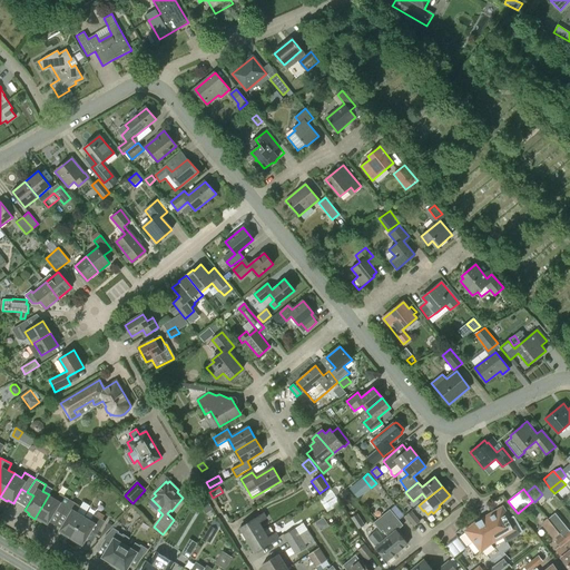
[(338,501),(335,495),(333,492),(320,500),(325,510),(338,501)]
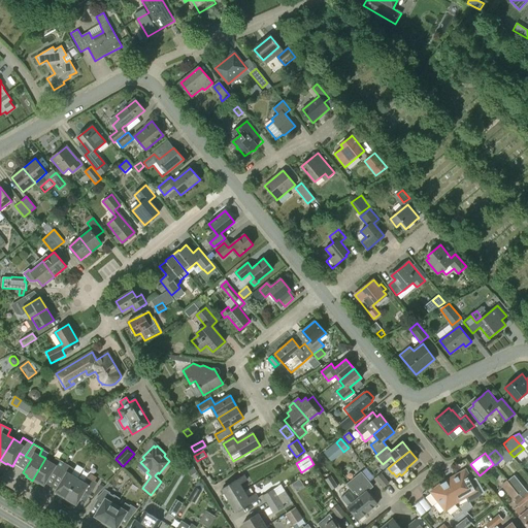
[(53,462),(45,458),(32,481),(38,484),(39,483),(44,486),(53,472),(58,475),(65,463),(56,457),(53,462)]
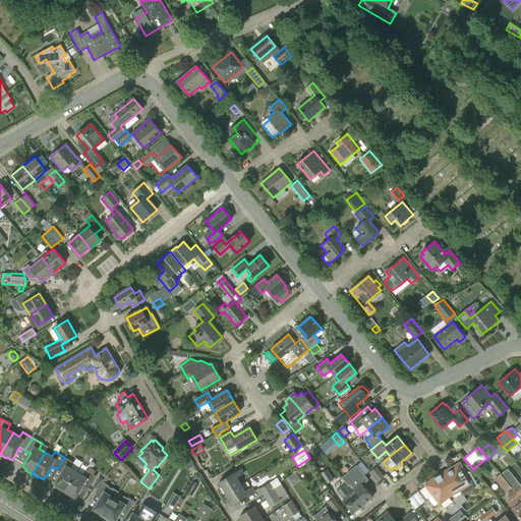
[(73,462),(64,457),(57,469),(62,472),(54,485),(59,488),(58,489),(64,494),(77,471),(70,468),(73,462)]
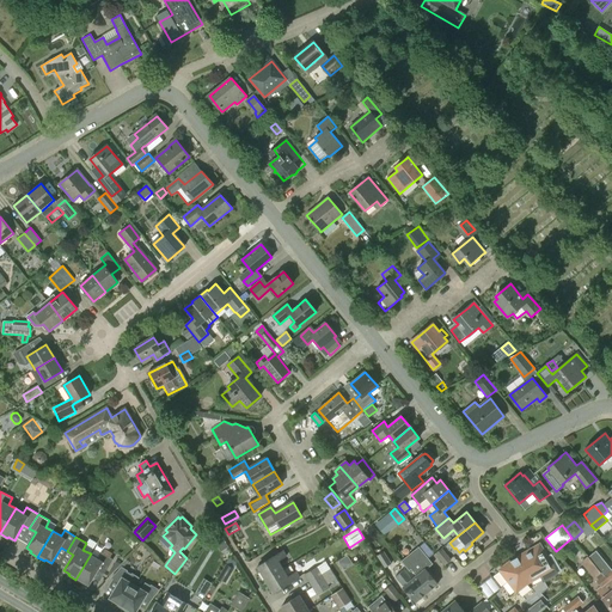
[(442,546),(450,557),(454,554),(448,543),(442,546)]
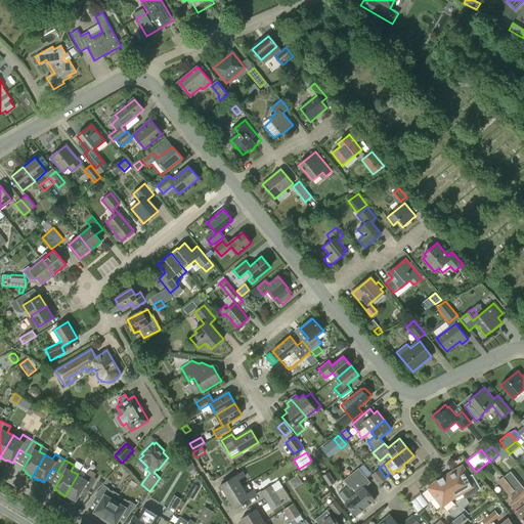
[(442,507),(451,499),(462,493),(465,498),(476,491),(463,467),(437,481),(428,488),(442,507)]
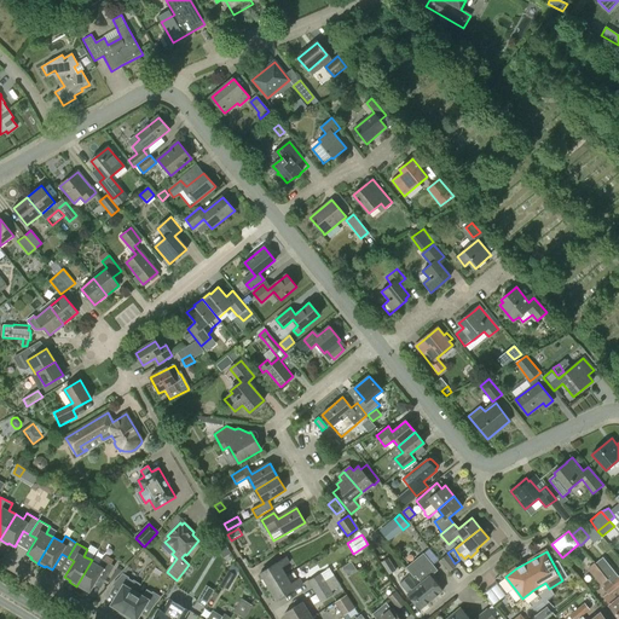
[(414,578),(416,577),(421,583),(422,583),(429,591),(422,596),(428,603),(443,591),(431,577),(438,571),(423,554),(406,568),(414,578)]
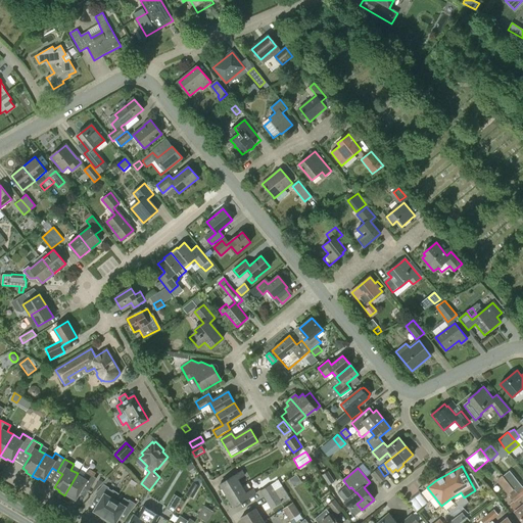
[(378,469),(372,473),(380,483),(385,479),(378,469)]
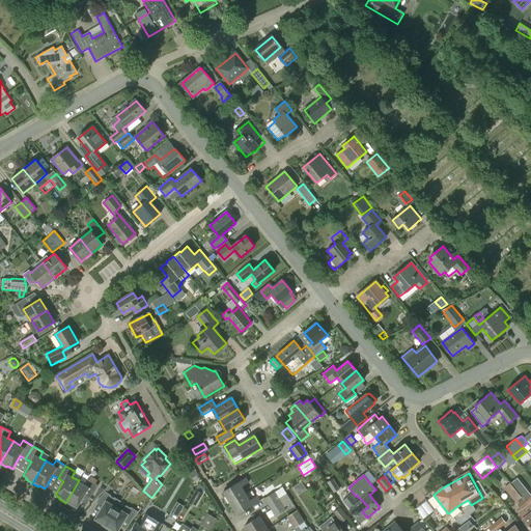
[(223,492),(230,503),(246,494),(242,487),(249,483),(246,478),(223,492)]
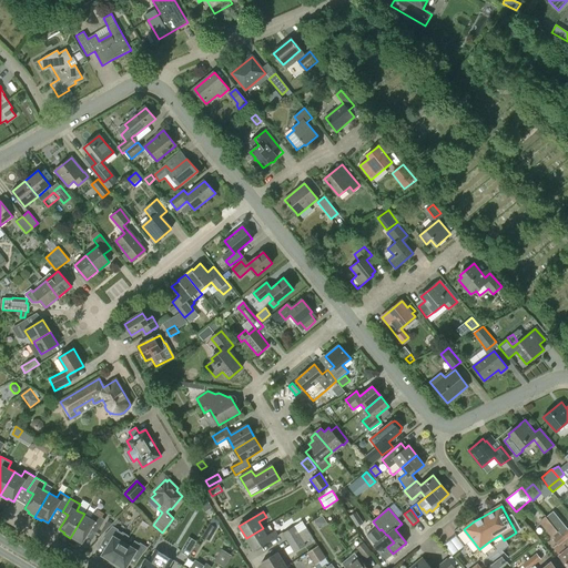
[(356,511),(350,516),(357,527),(364,524),(356,511)]
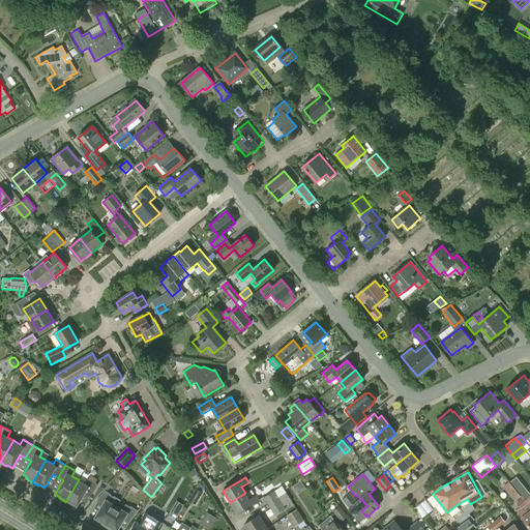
[(85,483),(79,479),(65,502),(71,506),(72,504),(77,507),(85,494),(90,497),(98,484),(88,478),(85,483)]
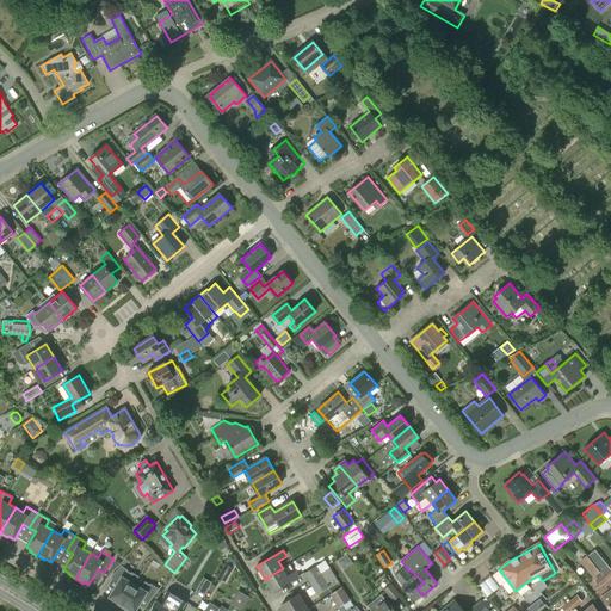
[(599,555),(592,562),(594,566),(597,567),(603,575),(608,581),(610,578),(610,569),(599,555)]
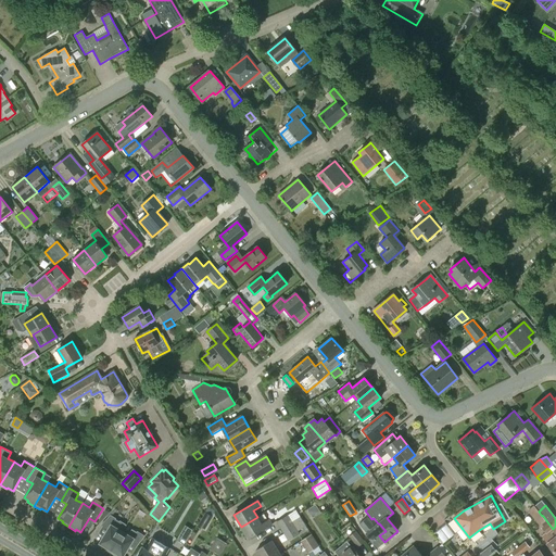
[(288,515),(276,522),(280,528),(292,521),(300,517),(295,510),(288,515)]
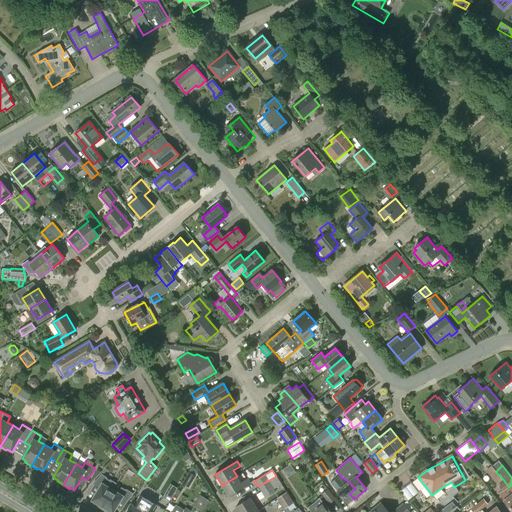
[(182,484),(189,488),(195,476),(189,473),(182,484)]
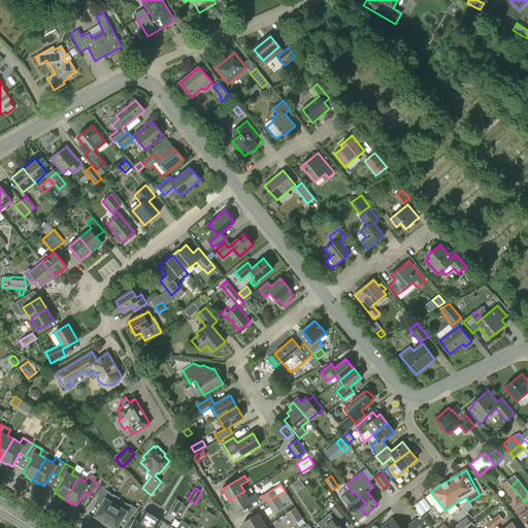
[(514,489),(510,492),(515,498),(517,500),(515,501),(519,506),(525,502),(521,497),(516,490),(514,489)]
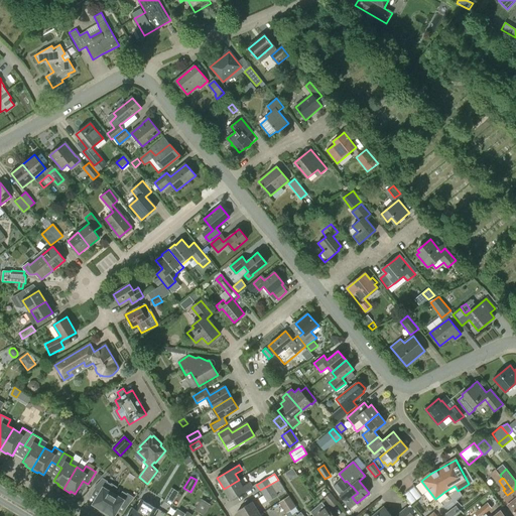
[(97,498),(93,504),(98,508),(97,509),(102,513),(114,494),(117,488),(112,484),(111,485),(107,482),(108,482),(103,479),(94,487),(96,488),(101,491),(97,498)]
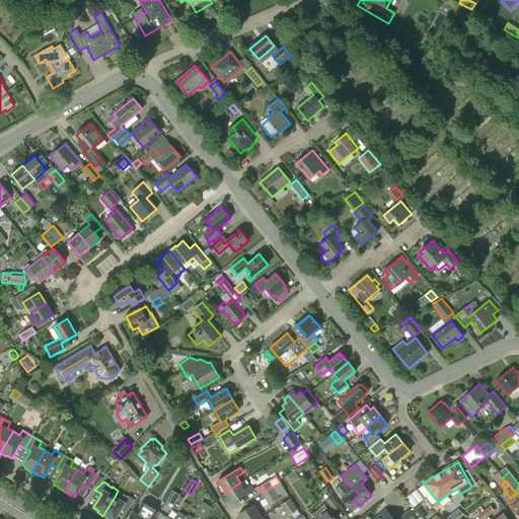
[(244,490),(240,483),(225,492),(232,503),(253,490),(250,486),(244,490)]
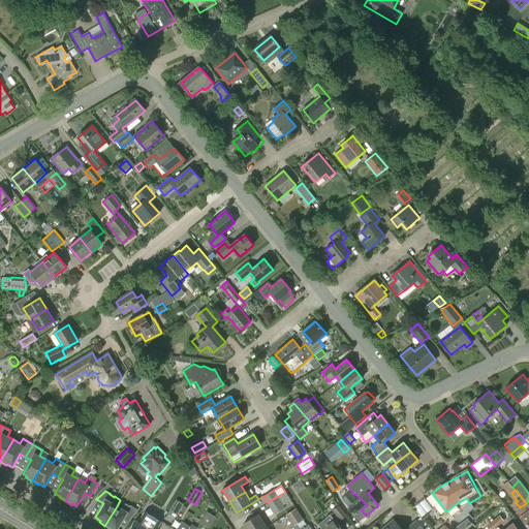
[(278,496),(267,502),(274,515),(285,507),(283,505),(290,500),(285,492),(278,496)]
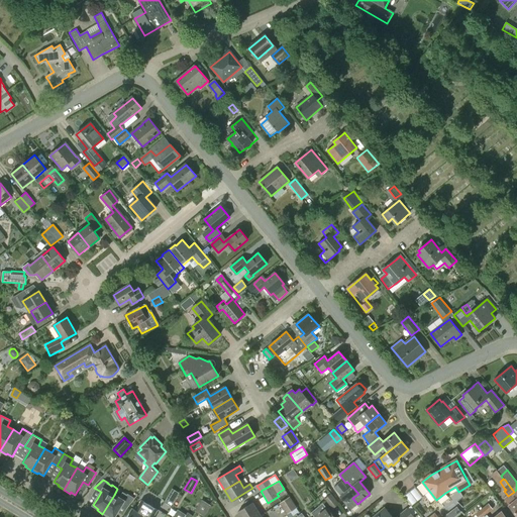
[(340,497),(351,509),(357,504),(352,498),(358,494),(352,487),(351,487),(347,491),(340,482),(334,488),(341,496),(340,497)]
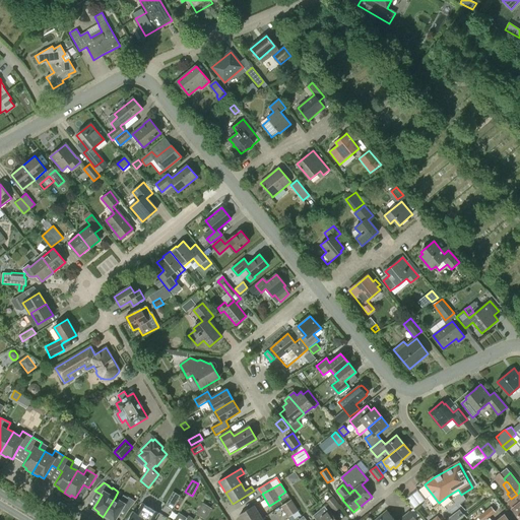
[(173,508),(180,496),(173,493),(167,504),(173,508)]
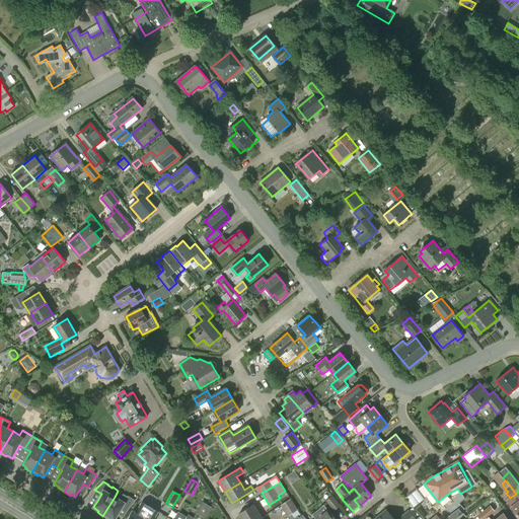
[(510,498),(508,503),(511,508),(518,517),(518,497),(516,494),(510,498)]
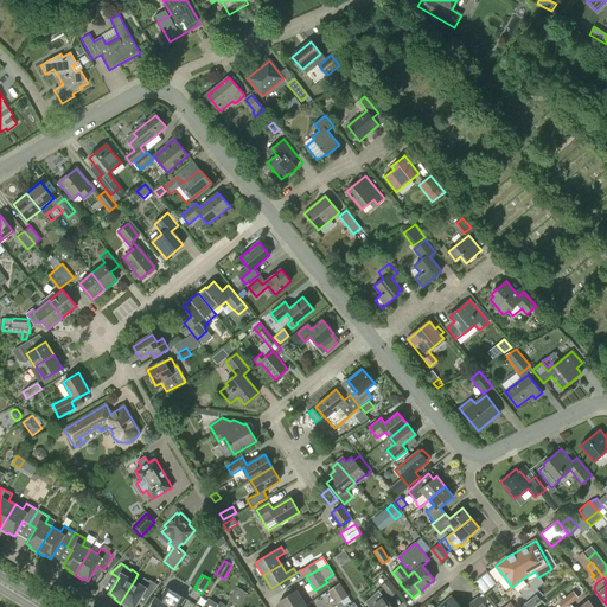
[(134,581),(120,604),(127,606),(128,605),(131,606),(134,606),(144,593),(149,596),(158,586),(149,581),(149,582),(144,579),(140,585),(134,581)]
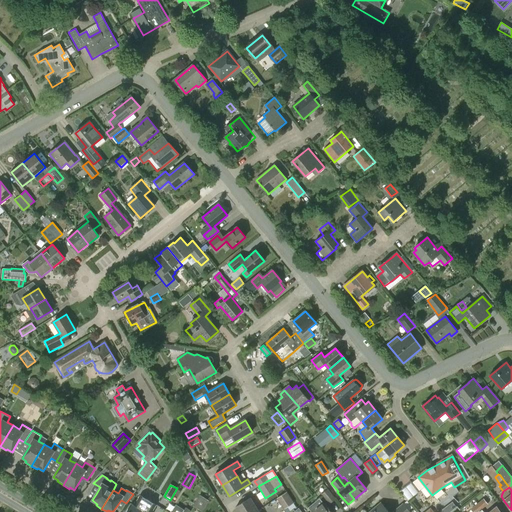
[(335,499),(327,490),(322,494),(330,504),(335,499)]
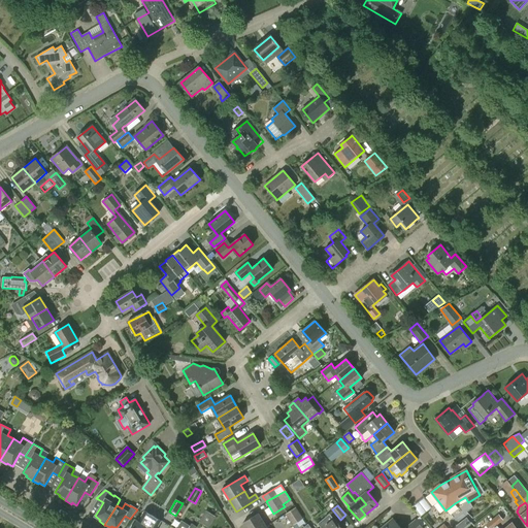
[(298,523),(300,527),(303,526),(305,524),(298,510),(297,512),(295,508),(286,515),(293,526),(298,523)]
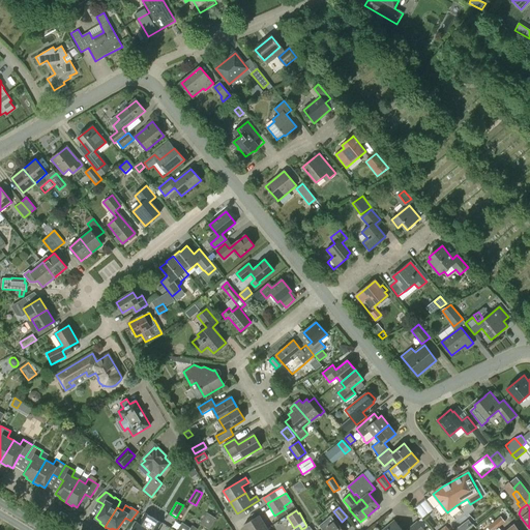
[(156,529),(162,523),(145,513),(139,523),(137,522),(131,529),(156,529)]
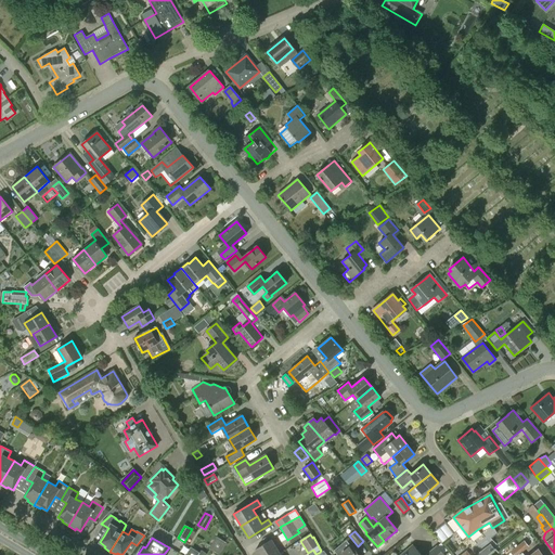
[(210,547),(219,554),(226,543),(217,538),(210,547)]
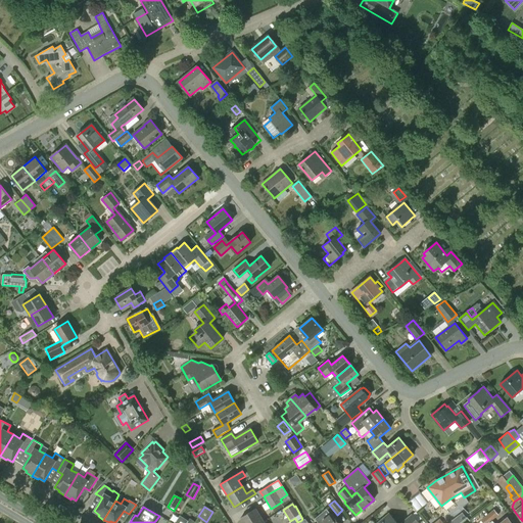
[(240,519),(242,522),(262,522),(264,522),(255,509),(240,519)]
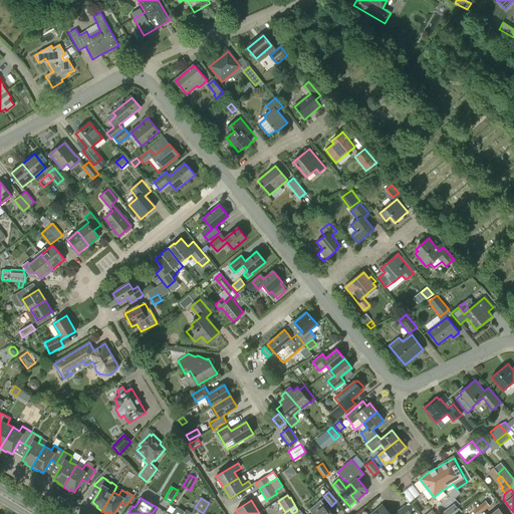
[(309,510),(311,513),(330,513),(320,501),(309,510)]
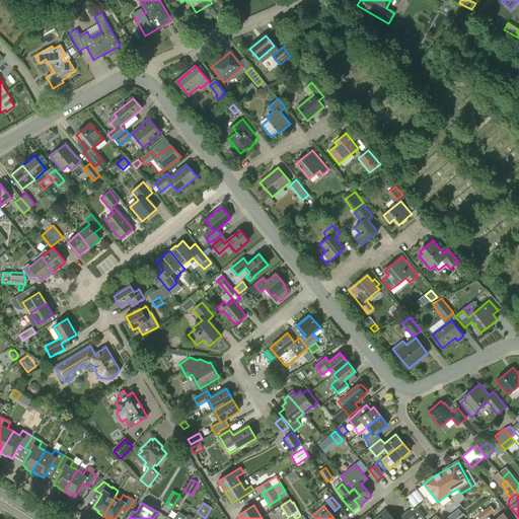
[(491,506),(484,512),(489,517),(495,511),(491,506)]
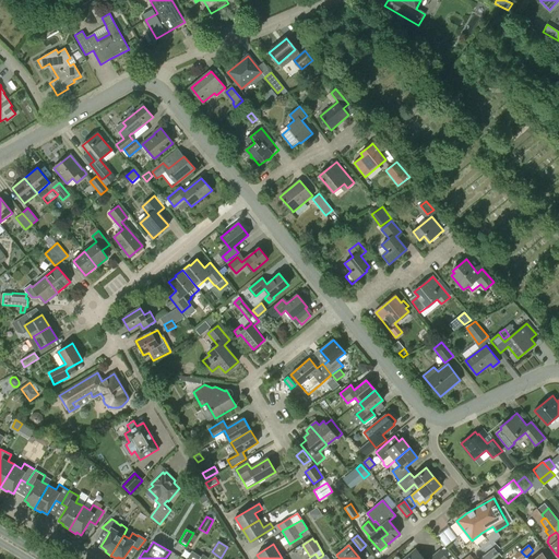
[(472,558),(470,555),(463,558),(489,558),(498,552),(494,547),(482,557),(483,558),(472,558)]
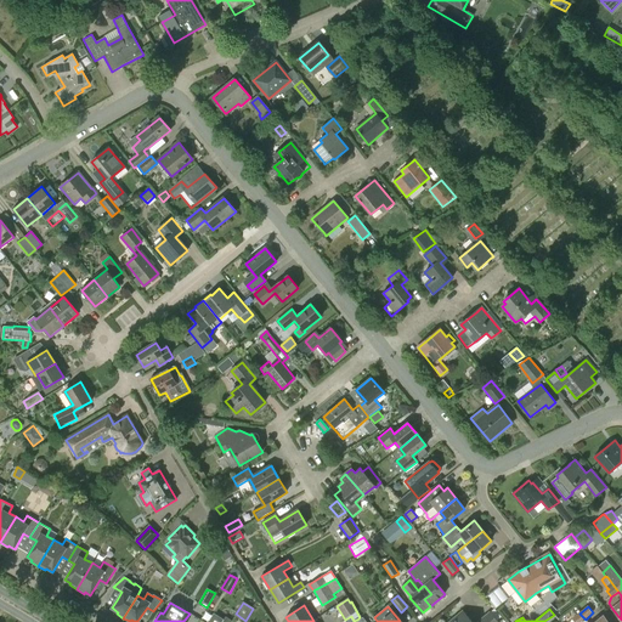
[(497,621),(490,611),(476,621),(471,621),(464,614),(453,621),(451,621),(450,621),(497,621)]
